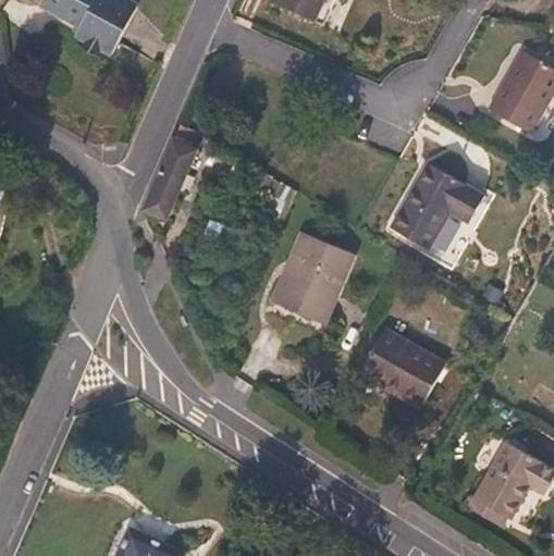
[(39,0),(37,4),(78,26),(73,36),(109,54),(113,47),(137,2),(133,0),(39,0)]
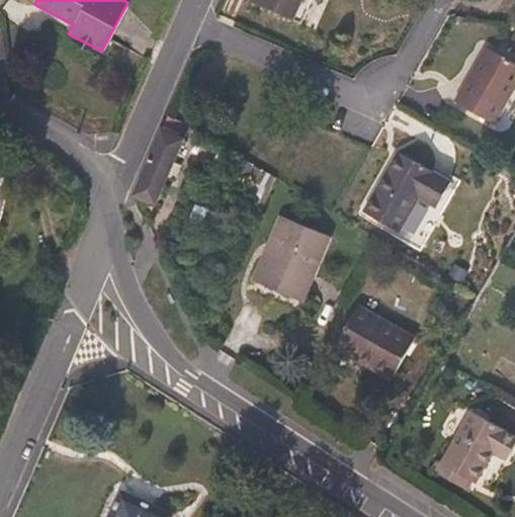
[(298,21),(308,0),(249,0),(248,1),(292,20),(293,19),(298,21)]
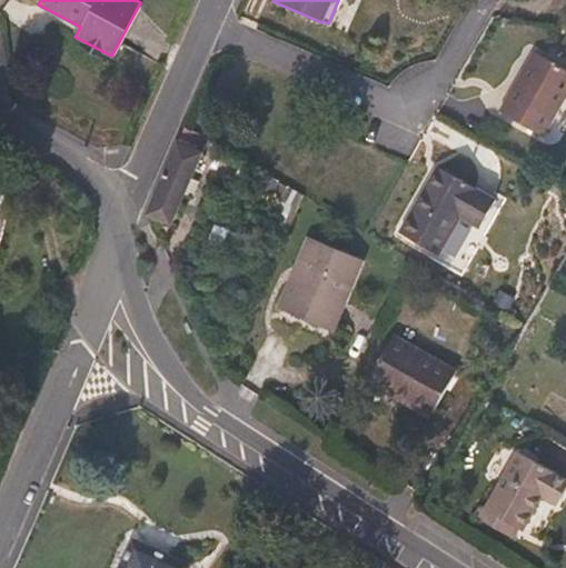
[(539,135),(565,88),(565,70),(530,51),(497,110),(539,135)]
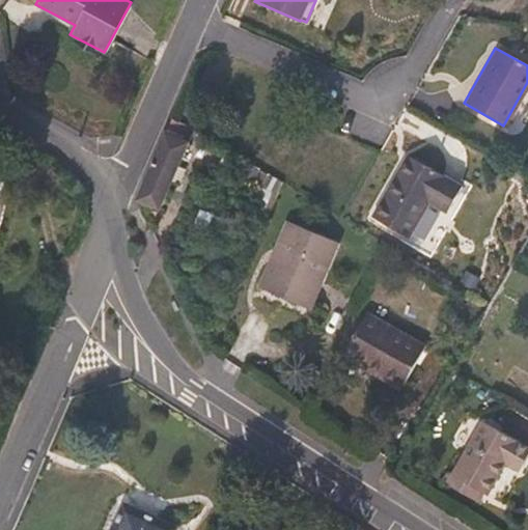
[(170,117),(164,132),(134,200),(158,210),(171,180),(177,183),(184,169),(177,166),(192,129),(187,126),(187,124),(170,117)]
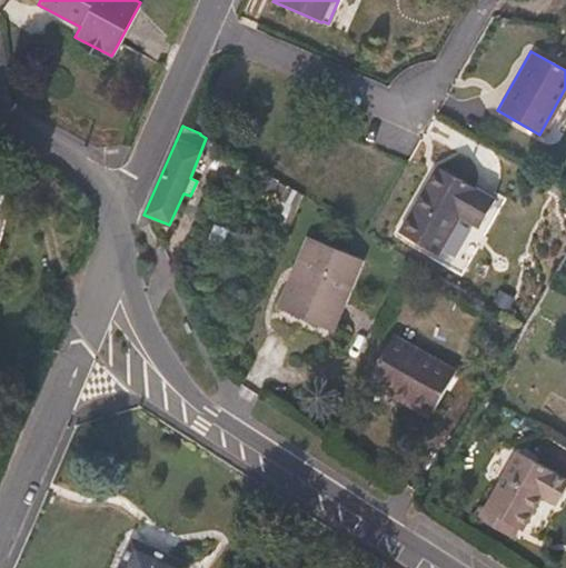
[(435,166),(418,195),(407,212),(397,231),(437,252),(457,218),(475,228),(492,198),(435,166)]
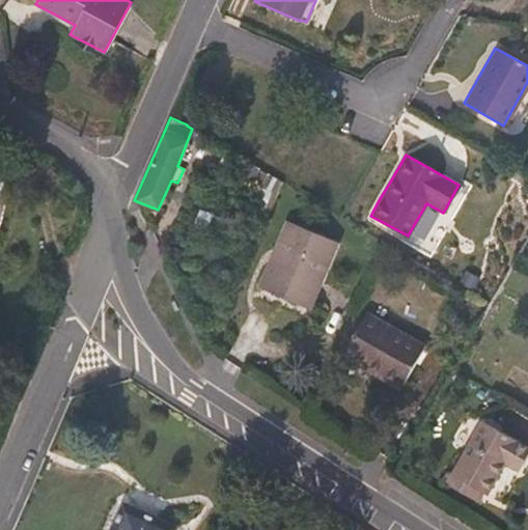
[(280,182),(269,174),(267,173),(256,167),(241,159),(233,172),(247,182),(259,189),(247,216),(249,217),(247,223),(244,228),(250,231),(255,220),(257,221),(264,206),(269,208),(280,182)]
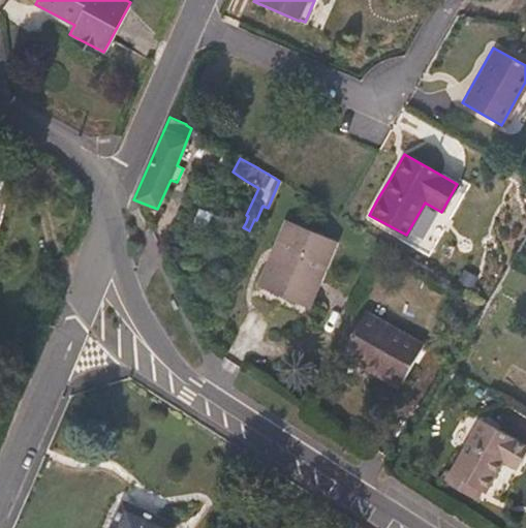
[(425,206),(406,243),(426,252),(443,215),(425,206)]
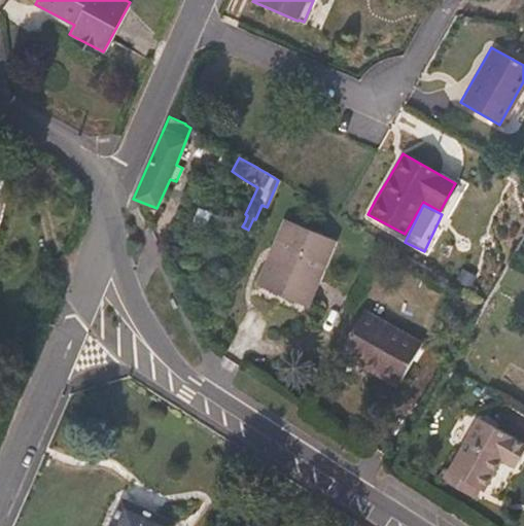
[(305,306),(333,240),(284,218),(255,285),(280,295),(305,306)]
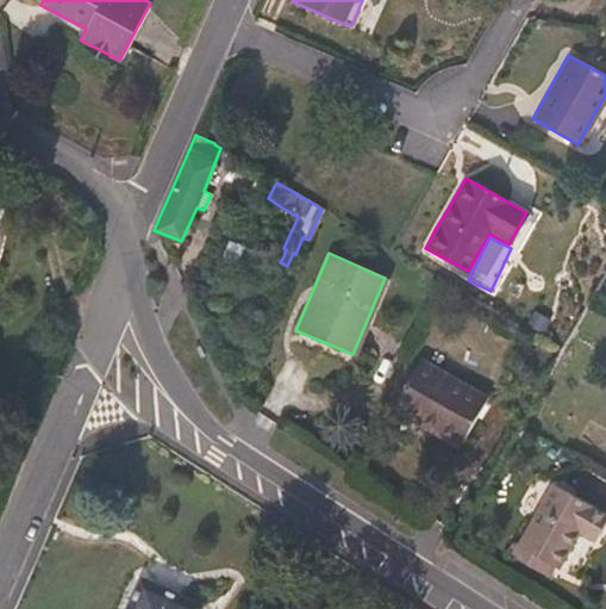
[(486,397),(418,359),(391,408),(424,428),(458,447),(461,441),(486,397)]
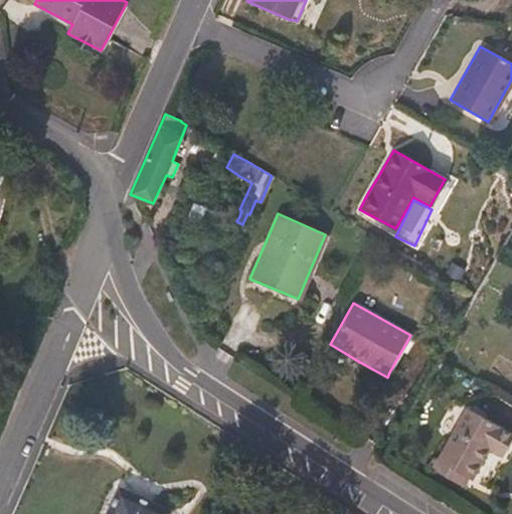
[(462,486),(467,478),(471,480),(489,449),(502,457),(508,446),(511,439),(511,435),(466,407),(437,460),(432,458),(428,466),(462,486)]
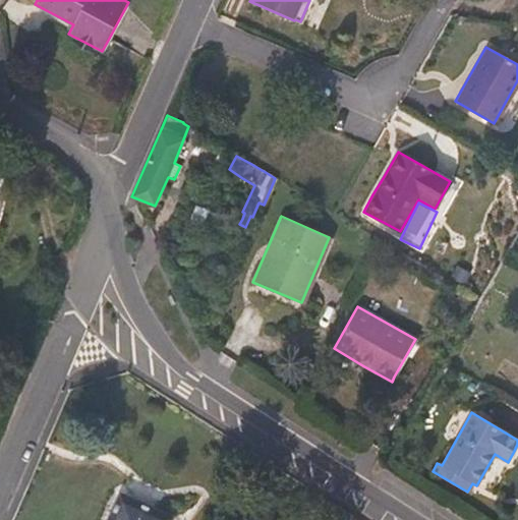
[(169,519),(171,517),(119,494),(107,519),(169,519)]
